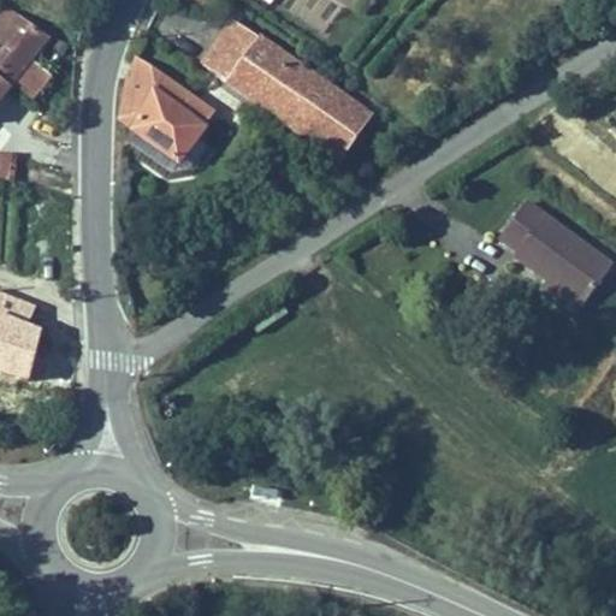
[(4,5),(0,9),(0,72),(16,84),(35,59),(52,36),(4,5)]
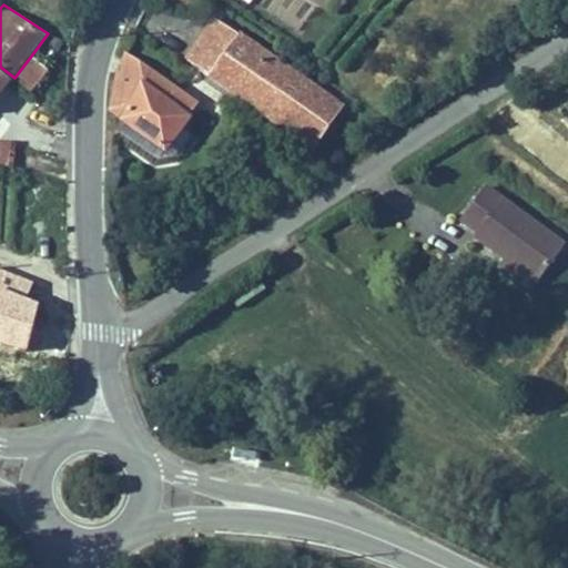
[(185,61),(317,148),(347,101),(215,16),(185,61)]
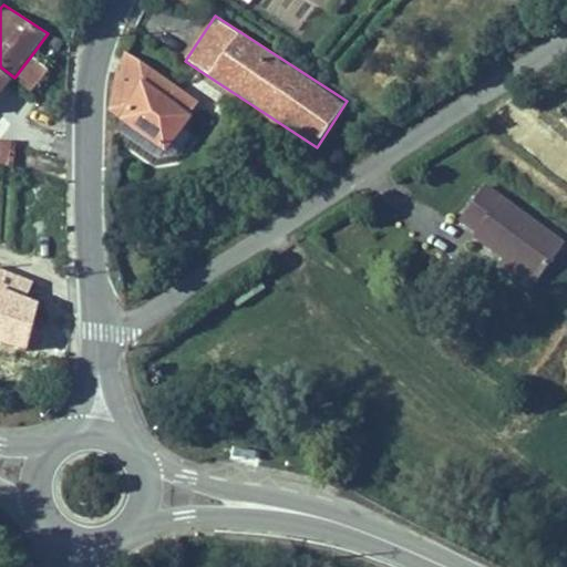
[(114,66),(109,109),(126,122),(117,135),(156,164),(167,163),(185,158),(200,136),(185,126),(202,101),(125,50),(114,66)]
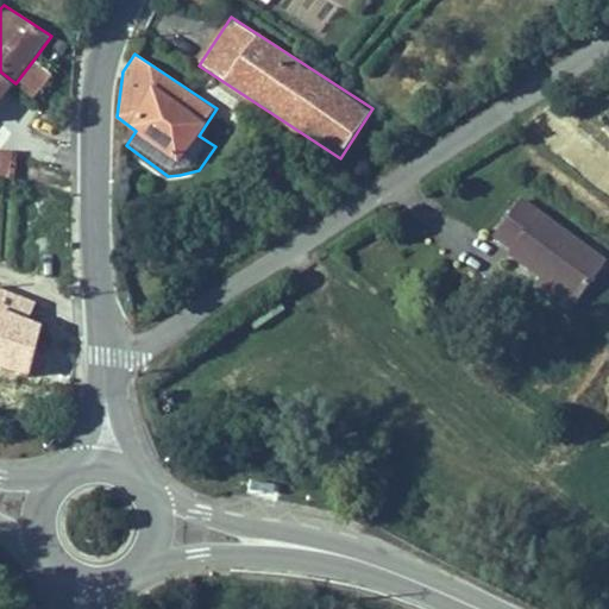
[(35,58),(16,83),(35,98),(54,73),(35,58)]
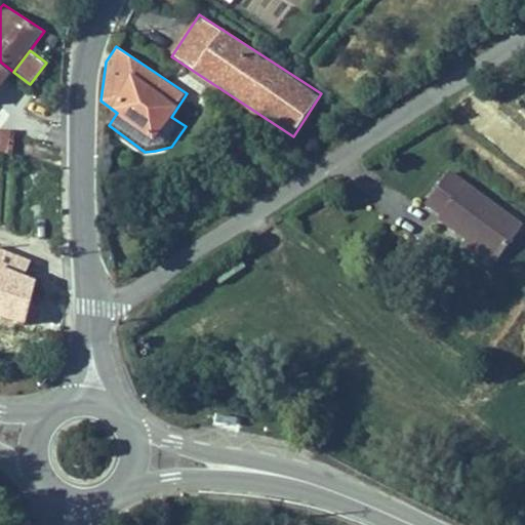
[(0,88),(13,72),(0,62),(0,88)]
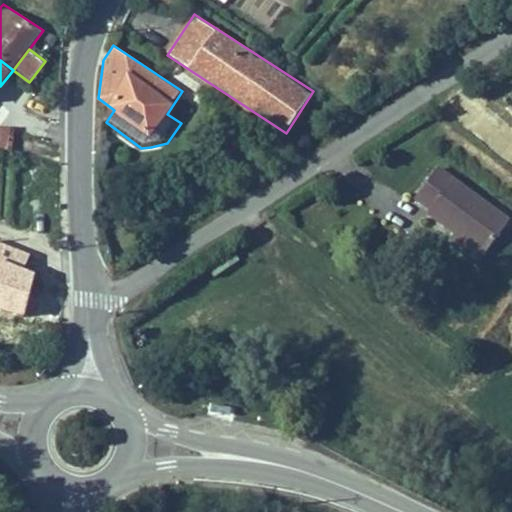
[(0,150),(13,151),(14,126),(0,125),(0,150)]
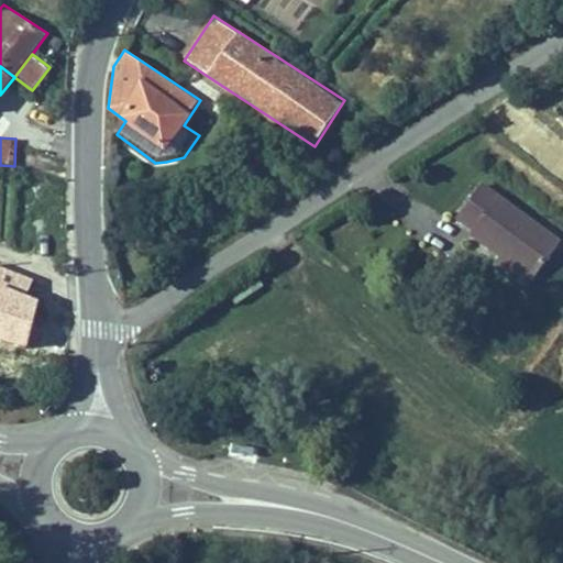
[(482,180),(456,213),(474,227),(470,231),(500,253),(531,276),(560,240),(482,180)]
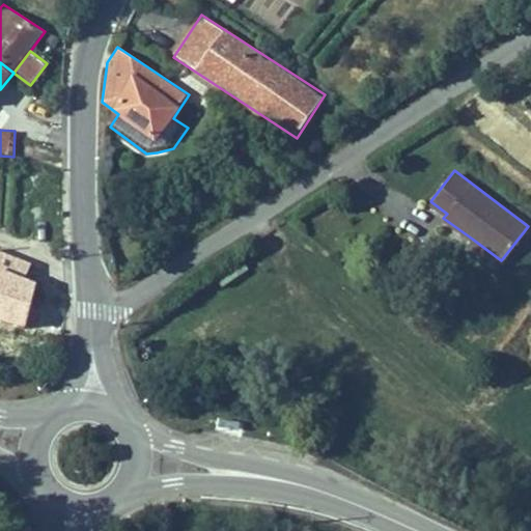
[(30,210),(31,194),(16,194),(16,208),(30,210)]
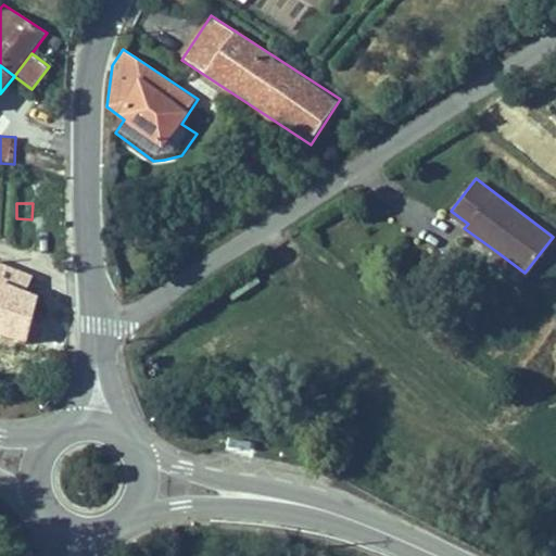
[(519,280),(525,273),(494,250),(489,257),(519,280)]
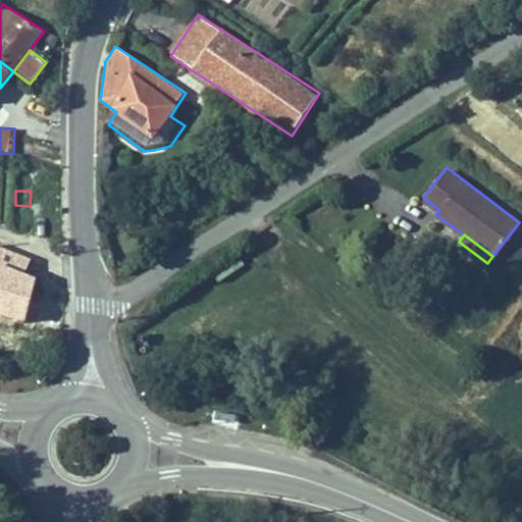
[(156,299),(151,294),(135,307),(140,312),(156,299)]
